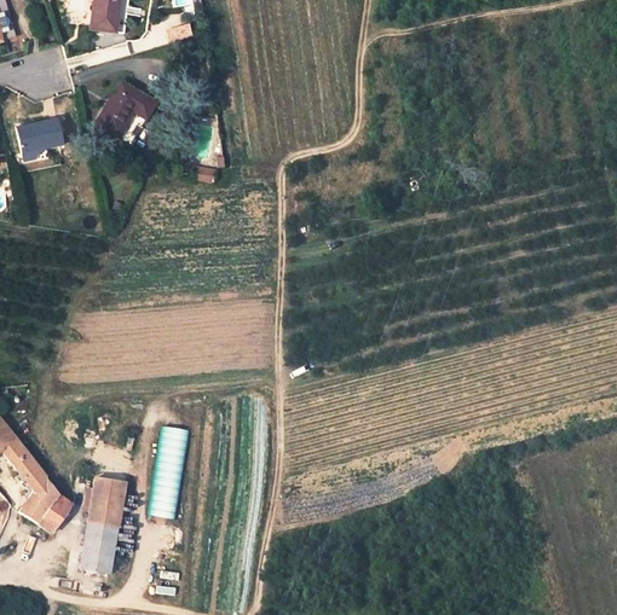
[(0,0),(0,32),(3,32),(5,38),(16,34),(6,0),(0,0)]
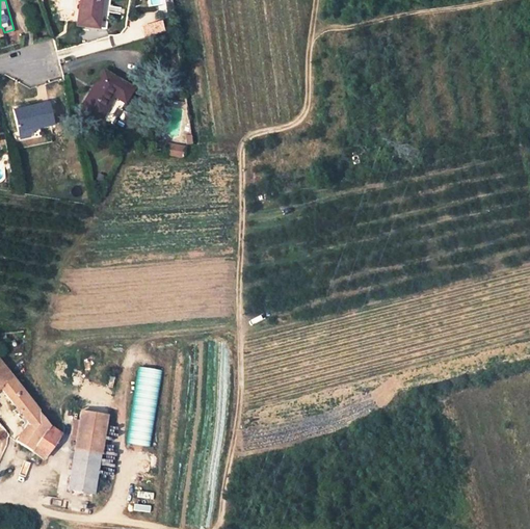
[(82,0),(79,22),(89,23),(88,27),(90,27),(90,24),(100,25),(107,25),(109,9),(122,10),(122,5),(110,4),(111,0),(82,0)]
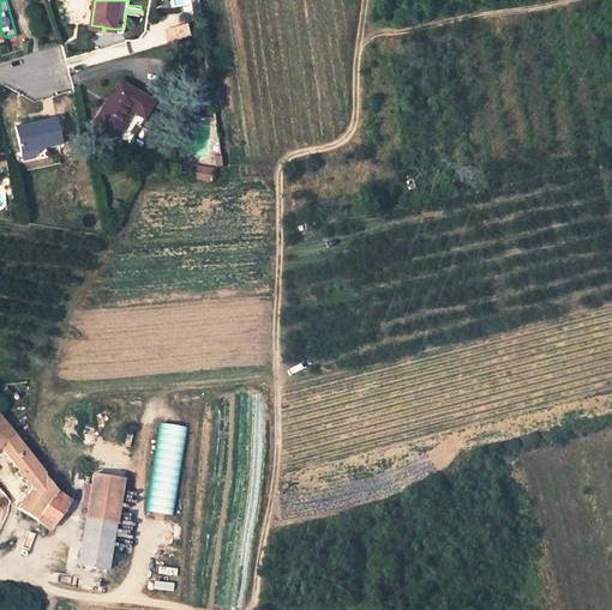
[(187,23),(166,29),(169,41),(191,35),(187,23)]
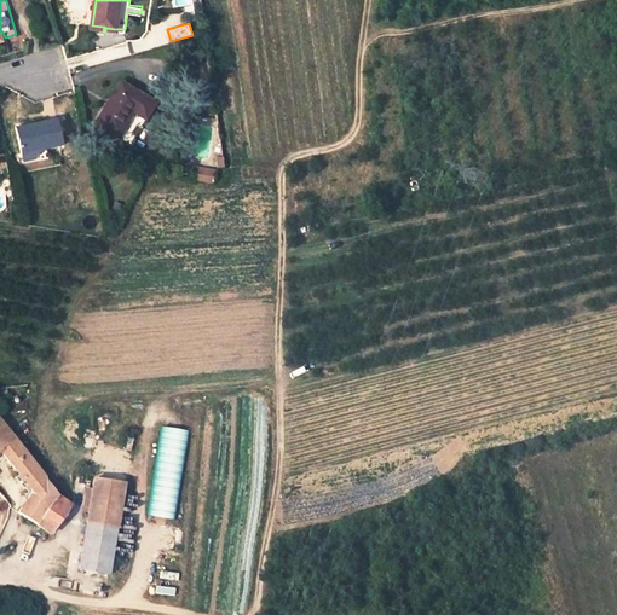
[(157,99),(145,92),(122,79),(97,121),(120,134),(132,143),(138,132),(134,129),(138,122),(142,125),(157,99)]
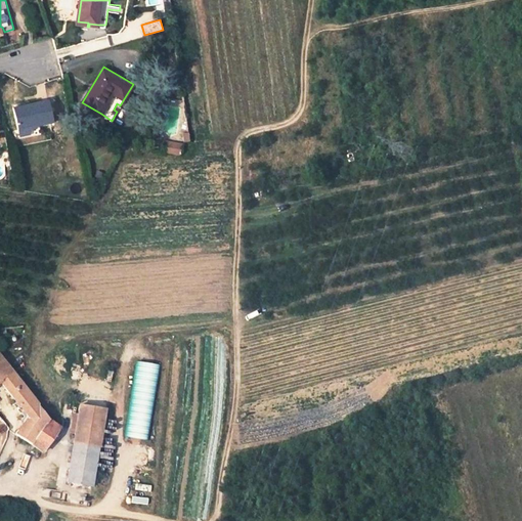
[(19,127),(53,121),(49,98),(19,104),(20,107),(14,109),(19,127)]
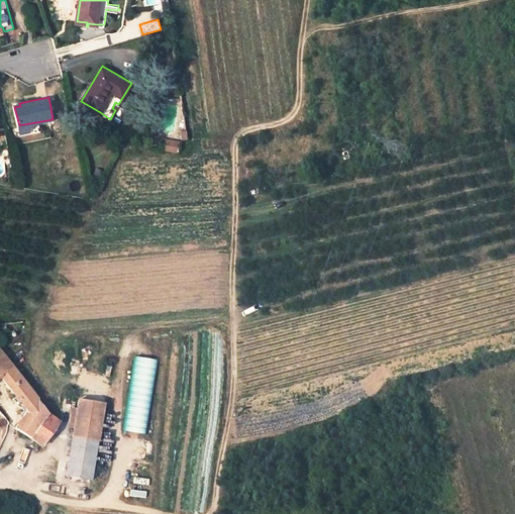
[(162,136),(160,148),(179,150),(183,149),(183,143),(185,140),(162,136)]
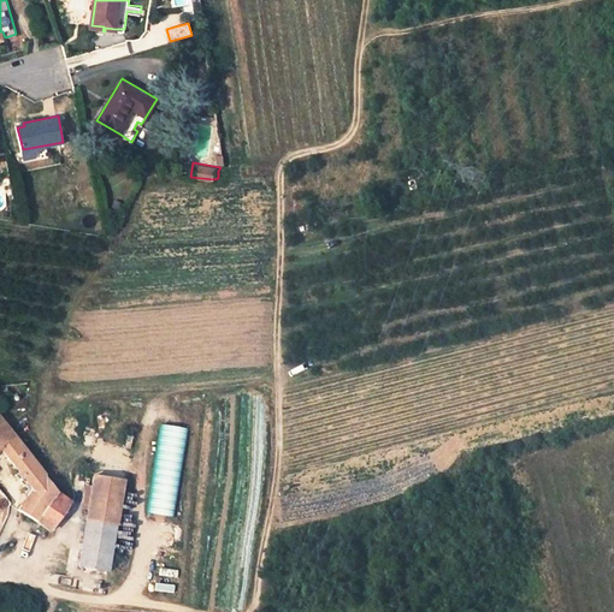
[(0,444),(0,445),(21,470),(18,473),(27,482),(29,480),(34,487),(21,507),(52,528),(71,499),(60,492),(46,476),(0,414),(0,444)]
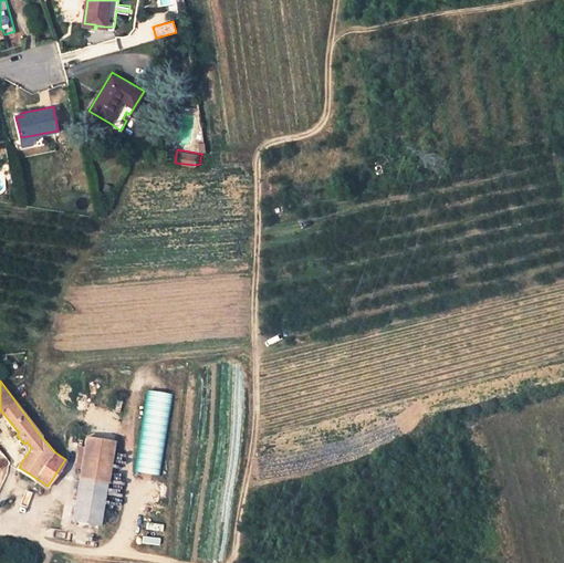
[(158,471),(173,389),(149,386),(135,467),(158,471)]
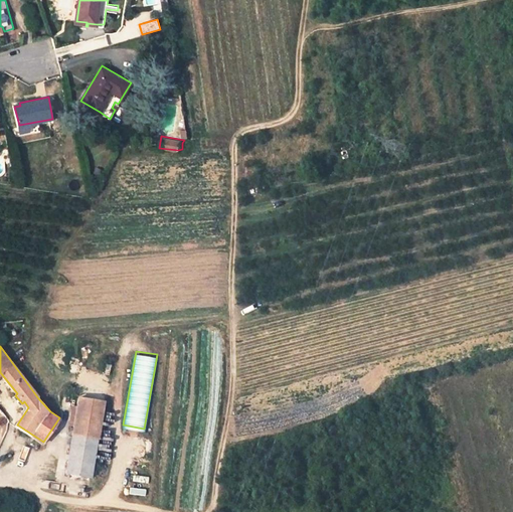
[(67,472),(92,475),(104,399),(79,395),(67,472)]
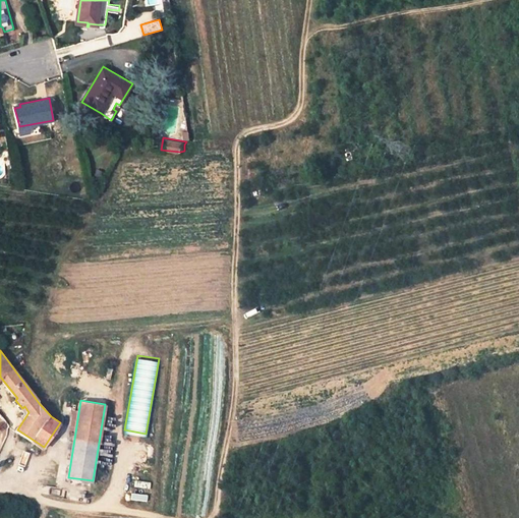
All buildings are outlined.
